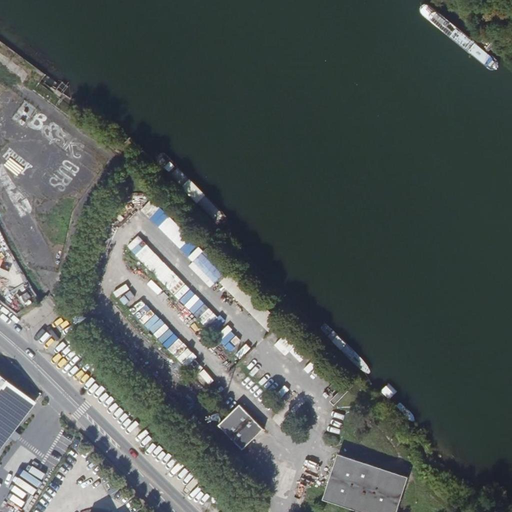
[(167,211),(157,220),(173,238),(183,229),(167,211)]
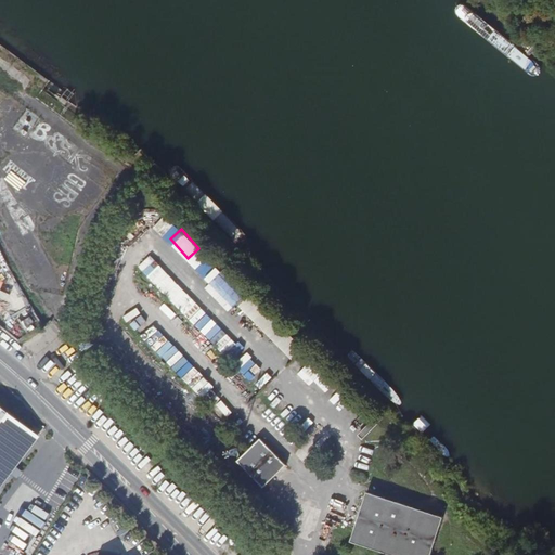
[(151,255),(139,267),(160,287),(166,282),(168,283),(173,276),(151,255)]
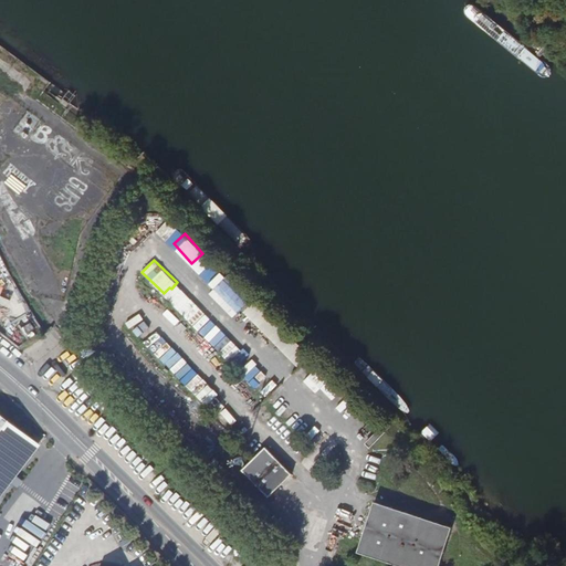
[(0,413),(0,498),(33,454),(24,448),(32,438),(0,413)]
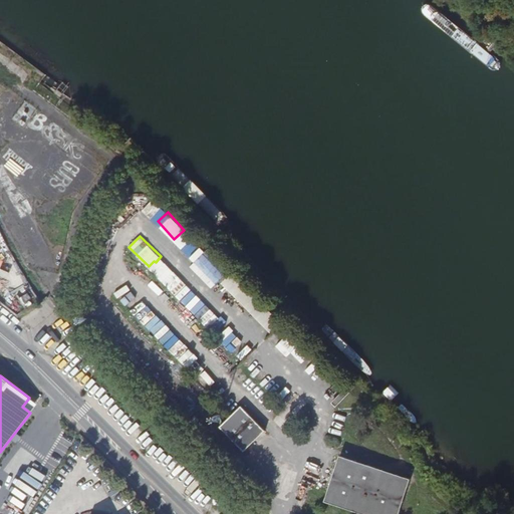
[(37,404),(29,398),(22,407),(30,413),(37,404)]
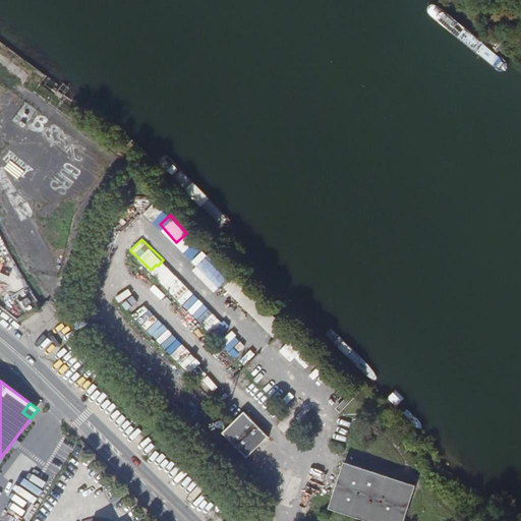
[(243,412),(222,432),(246,457),(267,436),(243,412)]
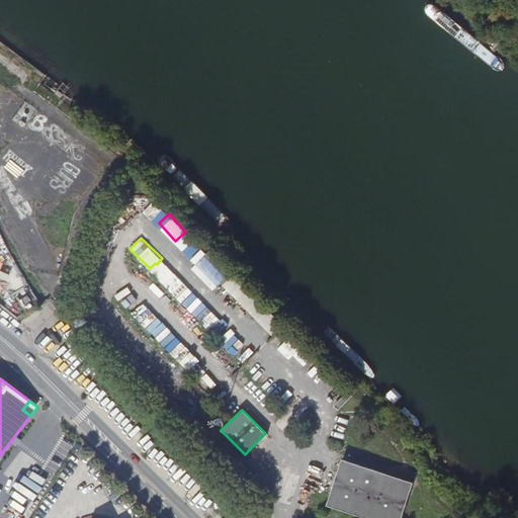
[(206,468),(211,463),(199,452),(195,457),(206,468)]
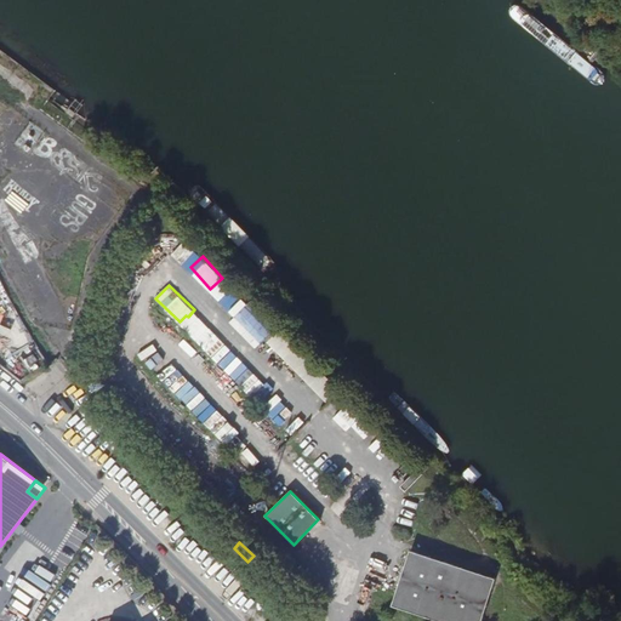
[(483,620),(496,580),(412,553),(394,608),(436,620),(483,620)]
